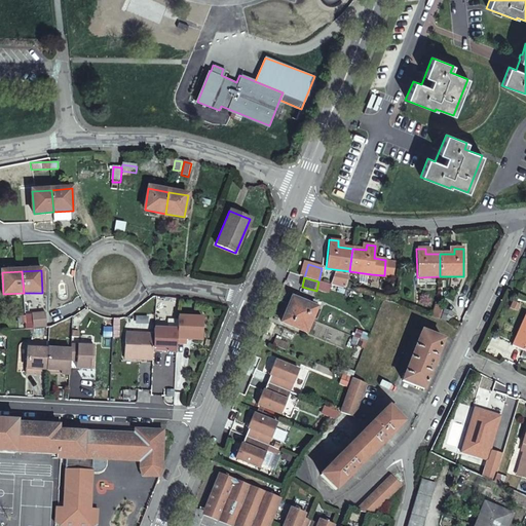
[(291,298),(289,305),(282,323),(306,332),(311,320),(316,308),(291,298)]
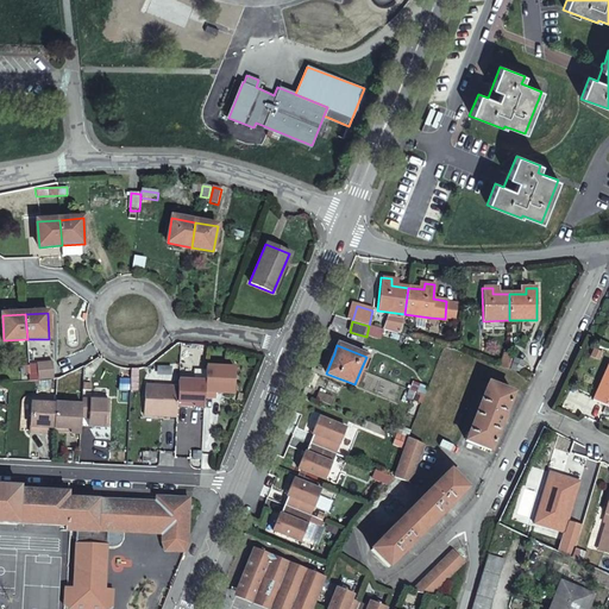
[(498,366),(508,369),(513,355),(503,352),(498,366)]
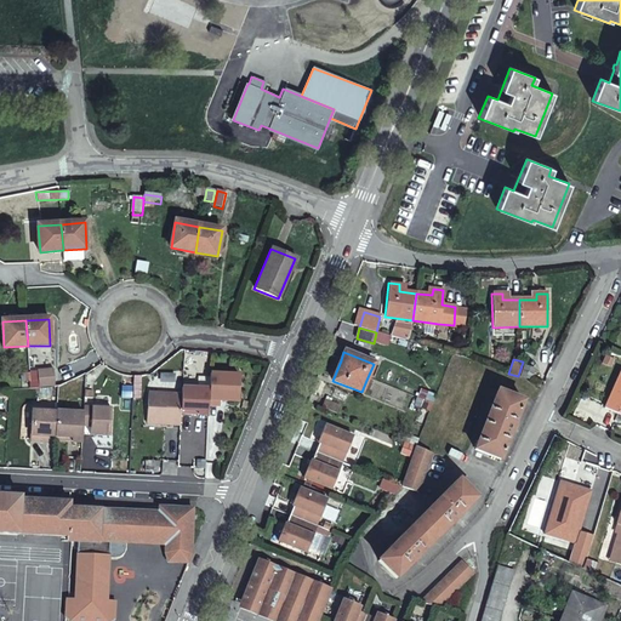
[(524,364),(519,376),(530,381),(535,369),(524,364)]
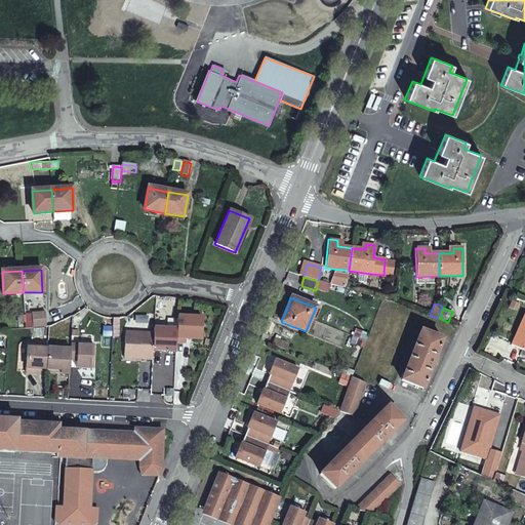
[(33,327),(46,327),(46,312),(32,313),(33,327)]
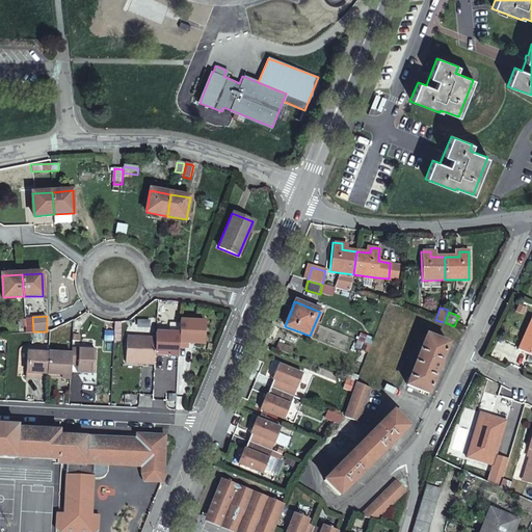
[(178,334),(177,346),(186,347),(186,343),(203,344),(204,321),(178,320),(178,334)]
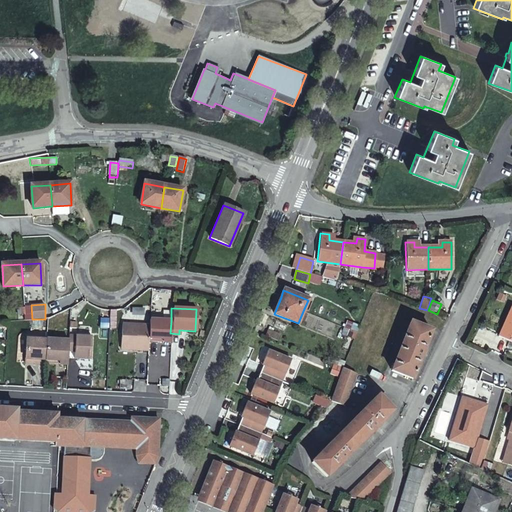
[(511,308),(499,336),(511,342),(511,308)]
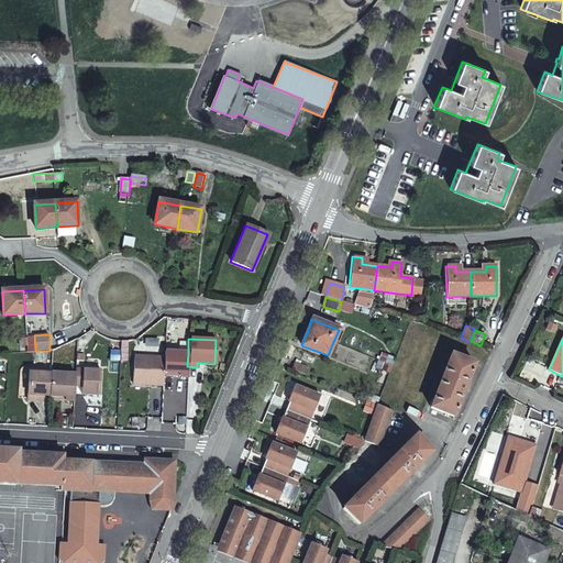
[(178,376),(187,377),(187,366),(188,353),(164,352),(164,357),(163,372),(178,372),(178,376)]
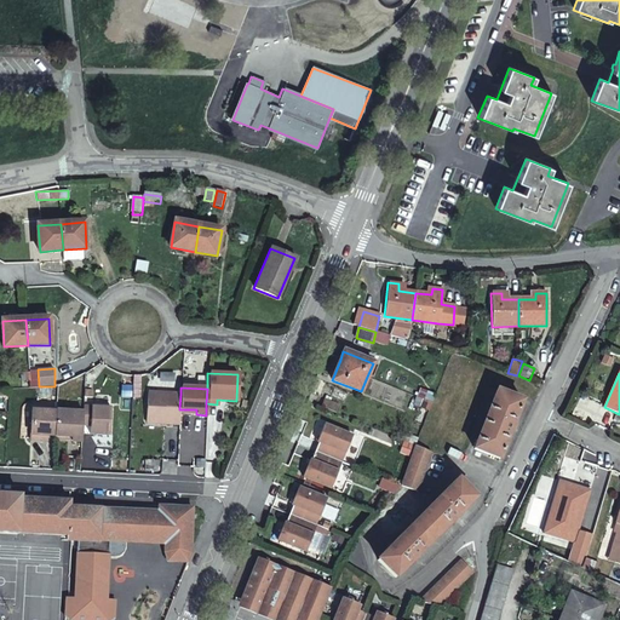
[(333,390),(331,397),(345,401),(348,394),(333,390)]
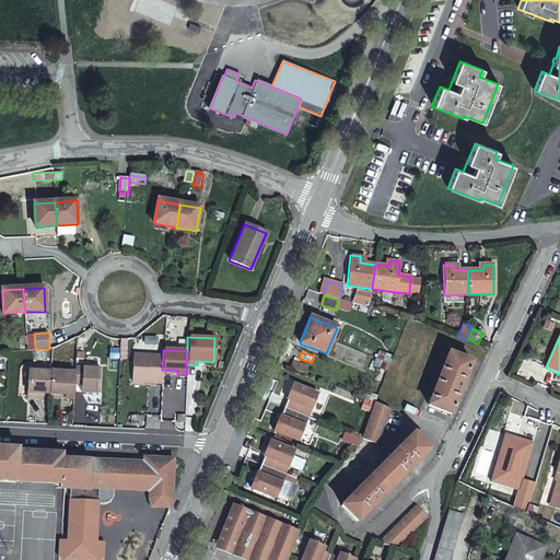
[(162,378),(162,370),(163,356),(132,354),(131,381),(149,382),(149,377),(162,378)]
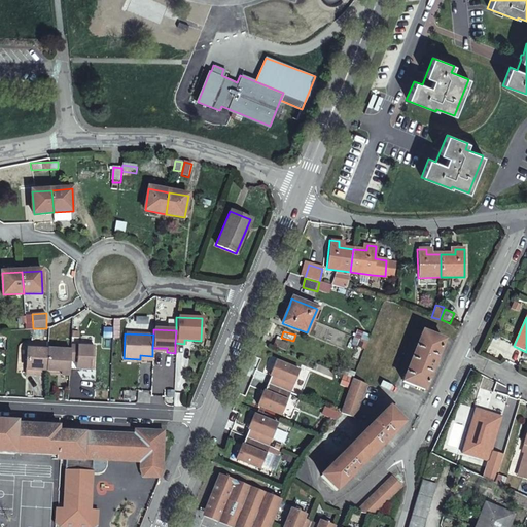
[(444,341),(421,334),(403,383),(426,391),(444,341)]
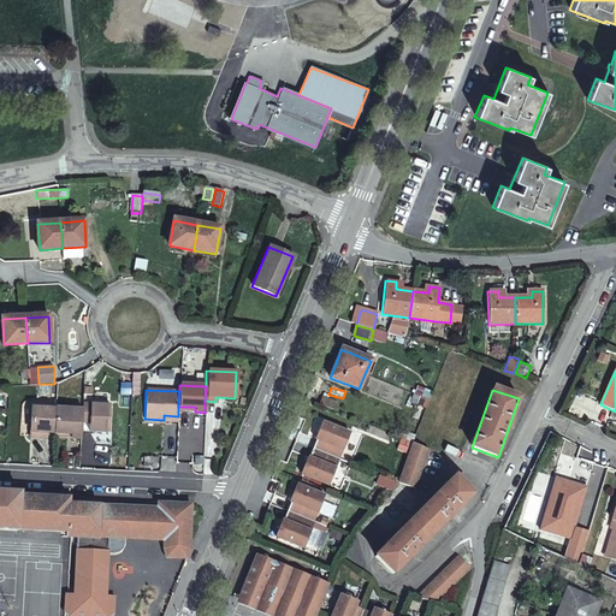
[(337,403),(320,397),(318,404),(333,410),(337,403)]
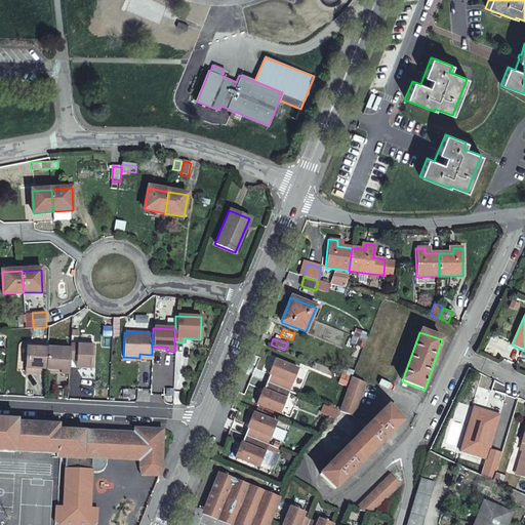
[(69,356),(69,360),(76,360),(76,367),(92,368),(93,346),(70,344),(70,349),(69,356)]
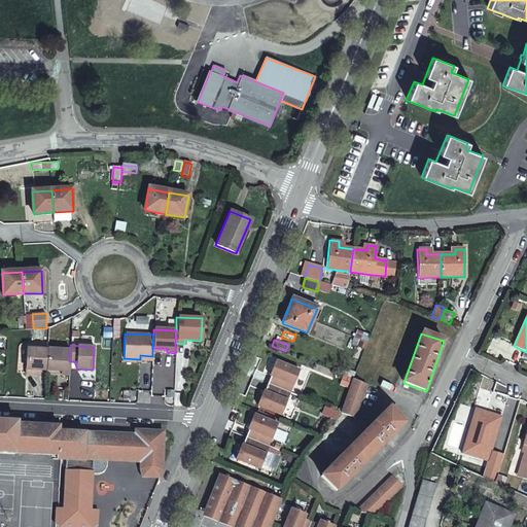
[(38,370),(45,370),(46,362),(47,350),(26,349),(25,374),(38,374),(38,370)]
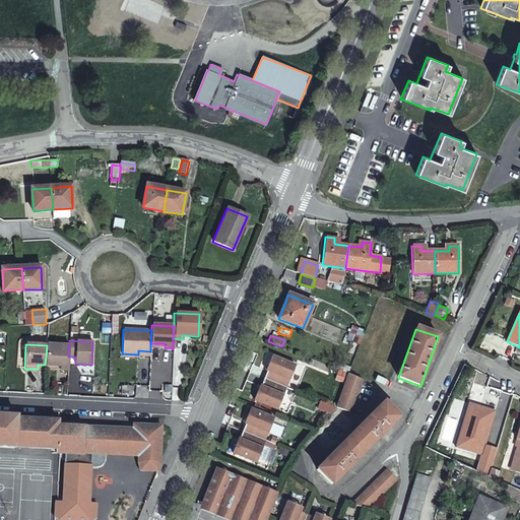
[(69,345),(47,344),(47,345),(46,358),(45,365),(59,366),(59,370),(68,370),(68,356),(68,352),(69,345)]
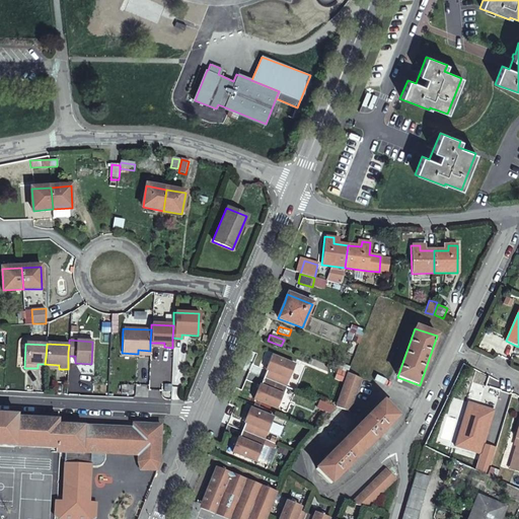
[(268,372),(265,379),(286,387),(295,366),(272,356),(266,371),(268,372)]
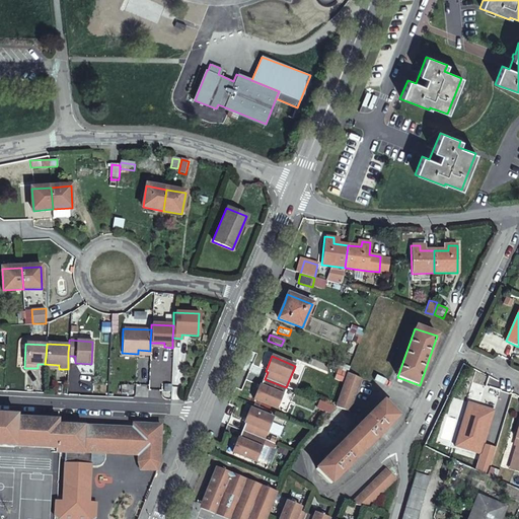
[(337,369),(334,379),(342,381),(345,371),(337,369)]
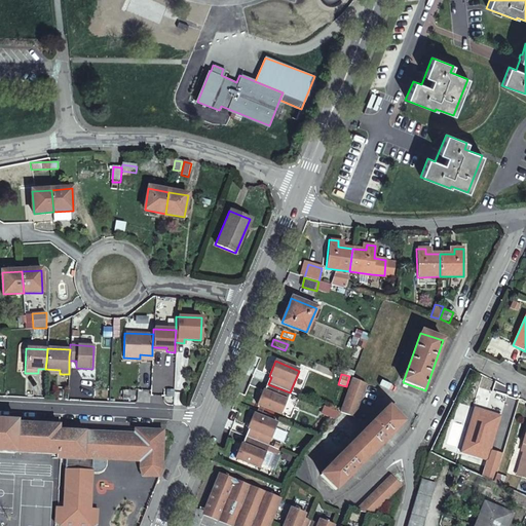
[(367,384),(352,378),(341,413),(355,418),(367,384)]
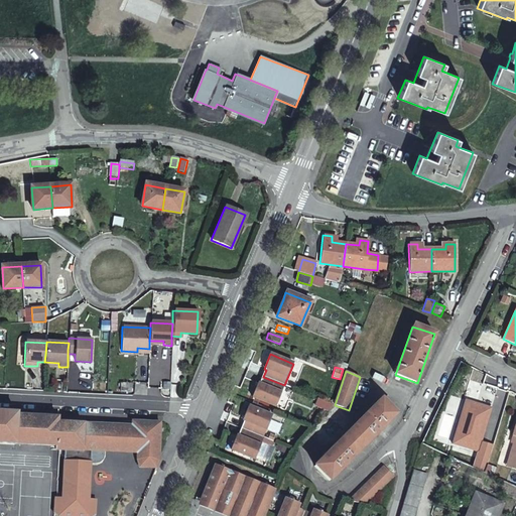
[(284,385),(263,377),(260,385),(258,384),(252,398),(254,399),(275,407),(284,385)]
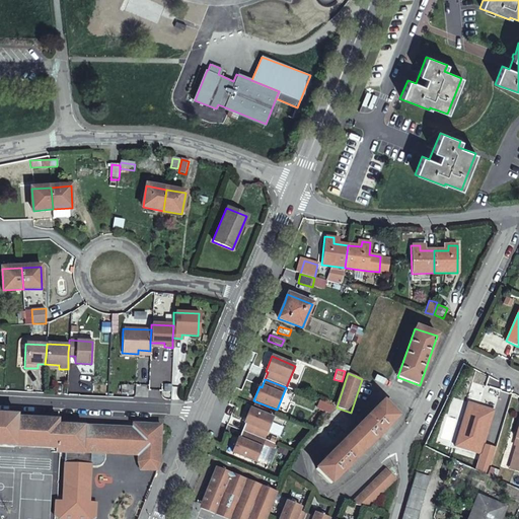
[(161,396),(168,398),(172,385),(164,383),(161,396)]
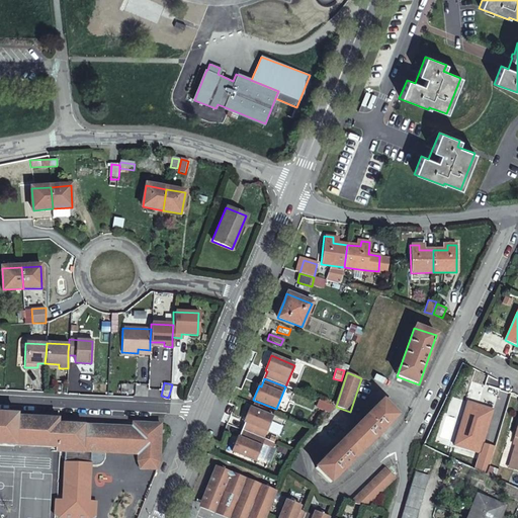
[(315,408),(330,414),(333,406),(319,400),(315,408)]
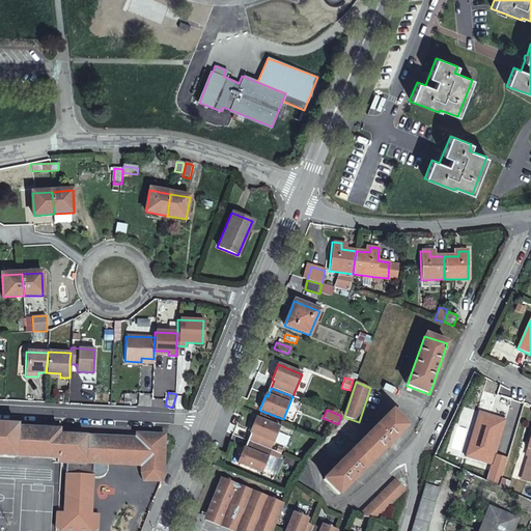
[(408,426),(391,412),(323,480),(338,496),(408,426)]
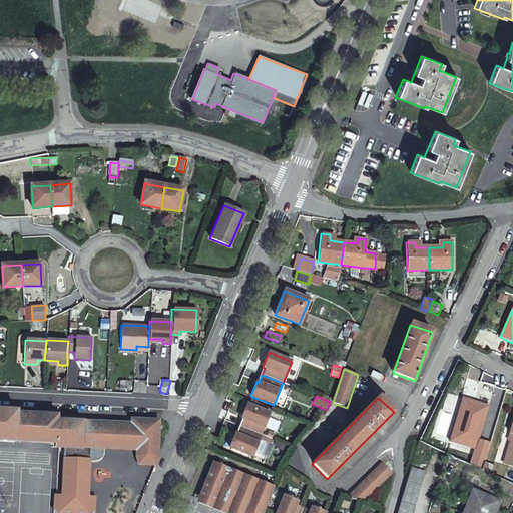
[(479,441),(489,407),(464,399),(460,413),(466,415),(457,445),(476,450),(472,466),(482,470),(490,444),(479,441)]
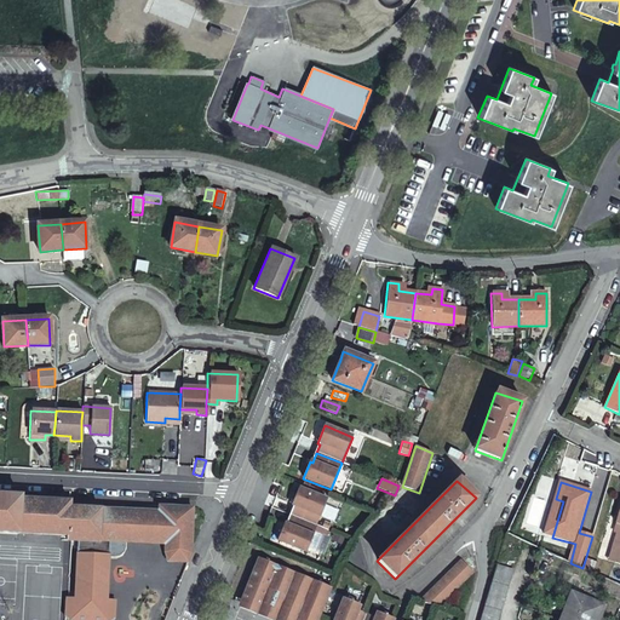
[(294,507),(290,517),(316,527),(320,517),(327,501),(299,489),(292,506),(294,507)]
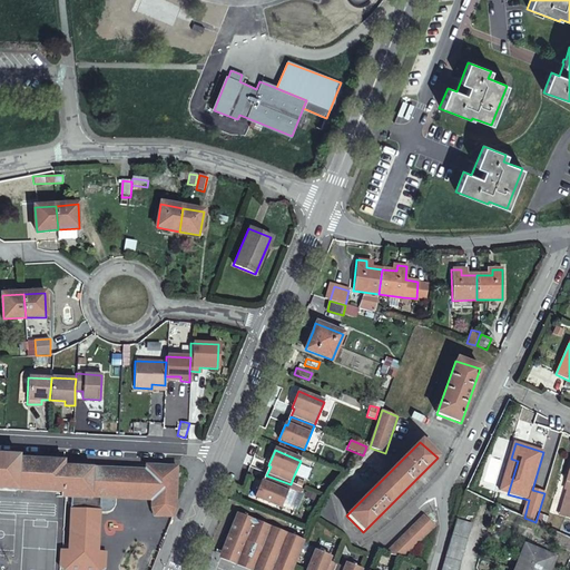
[(0,454),(0,490),(61,493),(61,498),(70,499),(69,550),(59,550),(59,567),(60,569),(104,569),(105,552),(97,552),(99,499),(151,501),(151,509),(155,517),(173,518),(176,508),(178,468),(163,467),(161,471),(147,471),(65,467),(66,461),(19,459),(20,457),(0,454)]
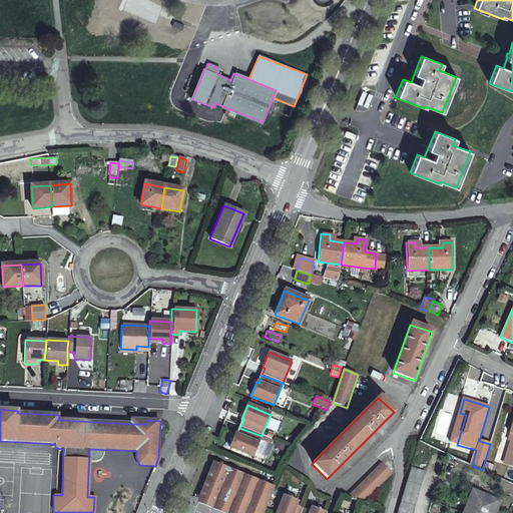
[(451,443),(457,445),(466,415),(460,413),(451,443)]
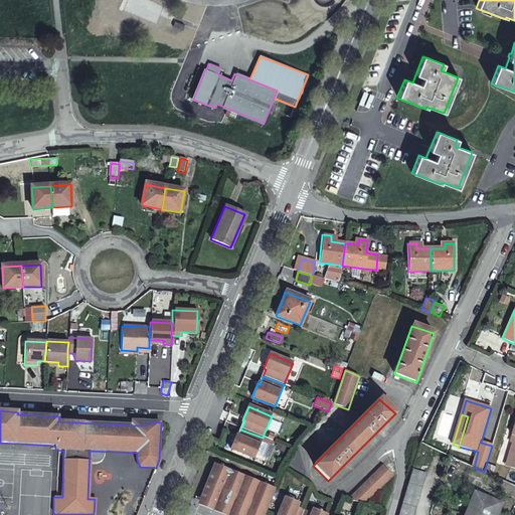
[(270,431),(278,433),(281,423),(272,421),(270,431)]
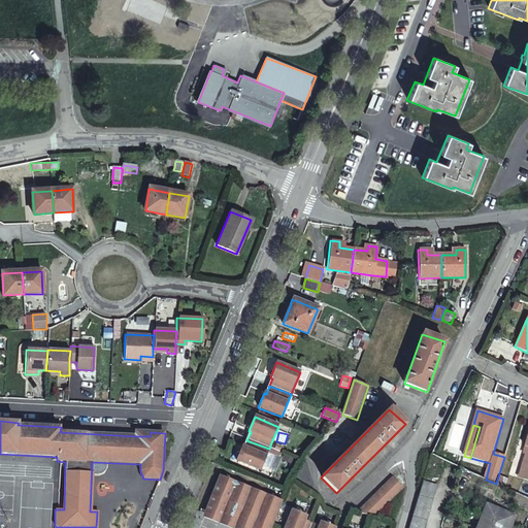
[(269,449),(246,440),(243,448),(241,447),(236,461),(238,462),(261,471),(270,449),(269,449)]
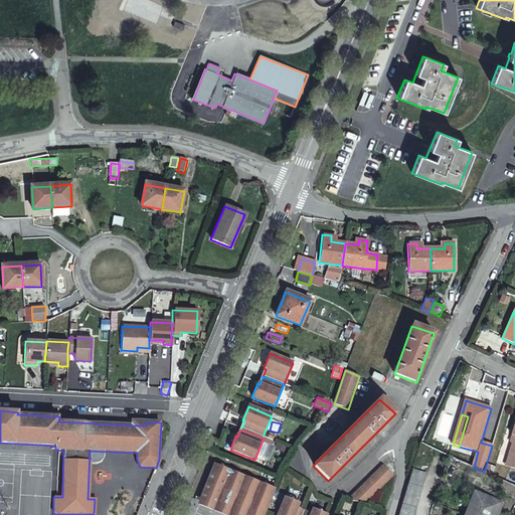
[(514,460),(508,459),(505,468),(514,470),(514,460)]
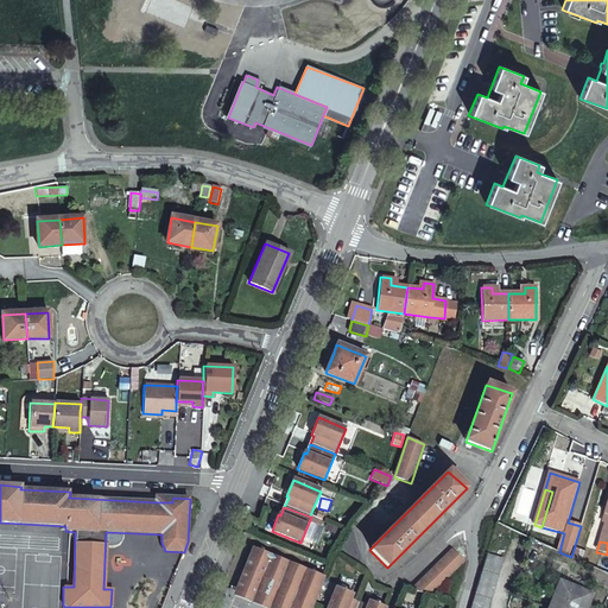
[(272,607),(311,607),(324,577),(254,549),(236,594),(272,607)]
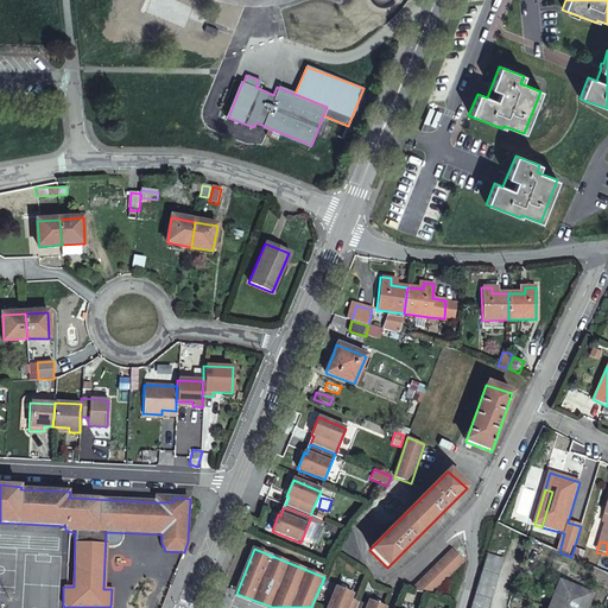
[(432,597),(466,563),(454,550),(412,591),(432,597)]
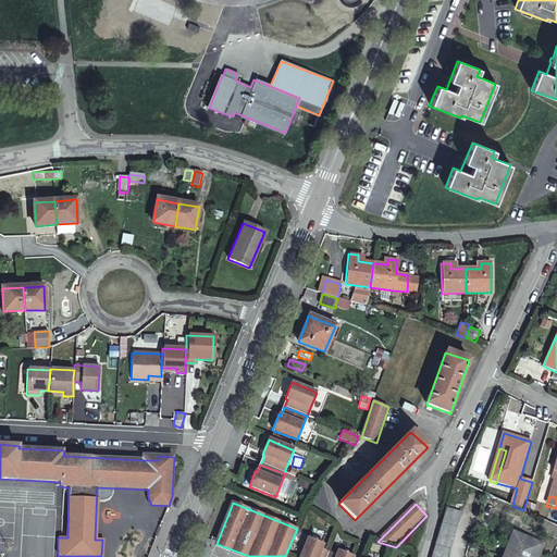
[(446,556),(460,514),(447,510),(432,556),(446,556)]
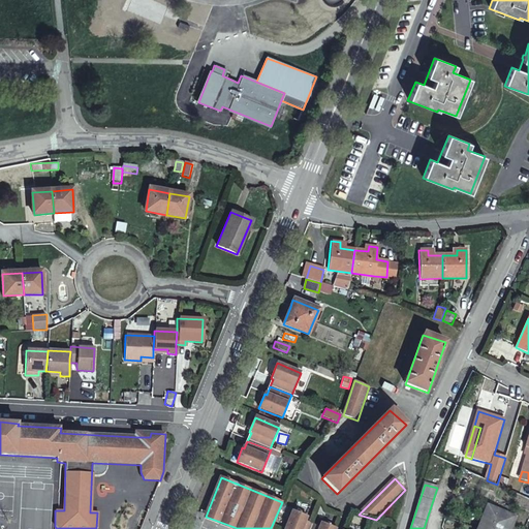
[(487,505),(476,528),(509,528),(515,518),(487,505)]
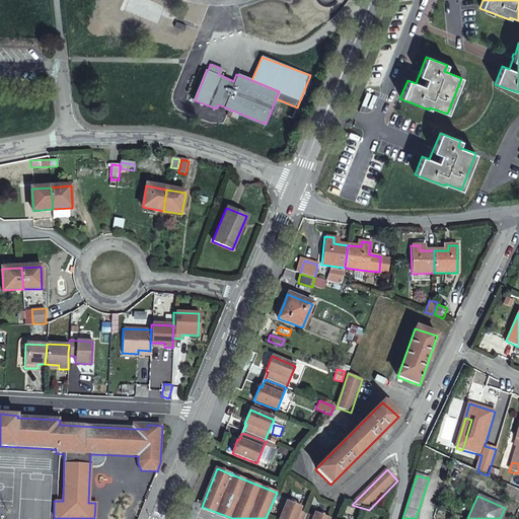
[(288,502),(281,518),(305,518),(307,515),(300,512),(302,508),(288,502)]
